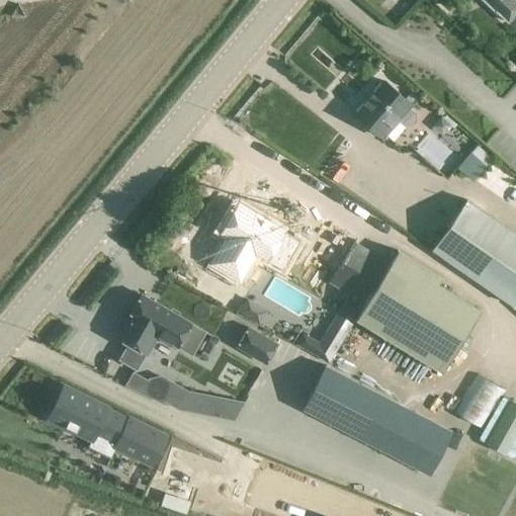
[(481,0),(498,16),(500,15),(510,25),(515,19),(515,0),(481,0)]
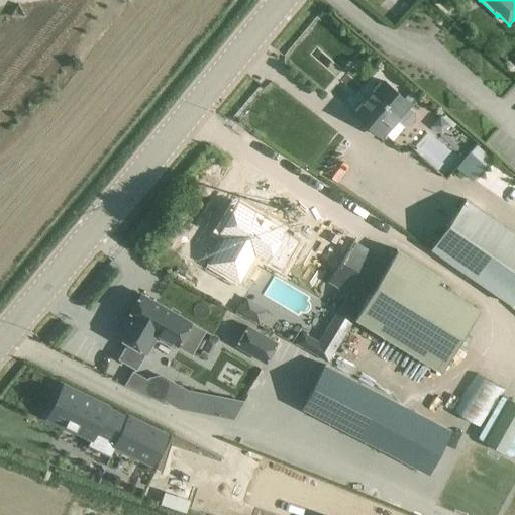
[(383,139),(398,122),(405,128),(412,127),(417,121),(416,114),(409,108),(412,106),(385,82),(355,115),(383,139)]
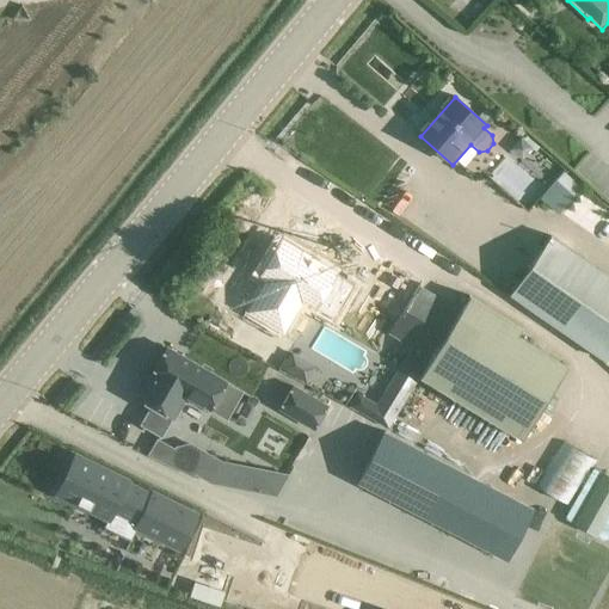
[(542,201),(560,216),(583,189),(565,174),(542,201)]
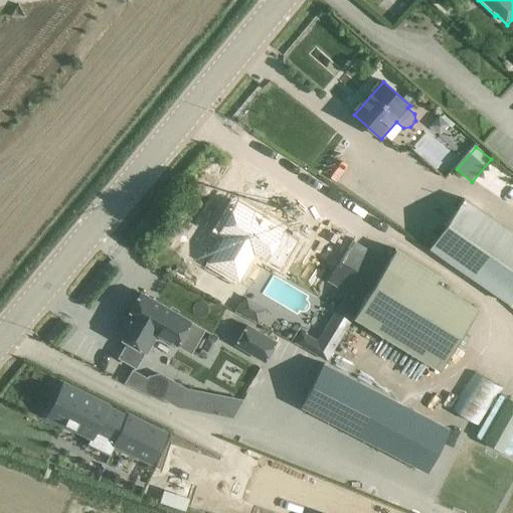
[(270,184),(252,211),(280,227),(277,231),(339,269),(336,273),(330,284),(364,304),(354,319),(424,362),(441,371),(479,309),(437,283),(441,277),(397,249),(389,263),(354,241),(357,237),(270,184)]
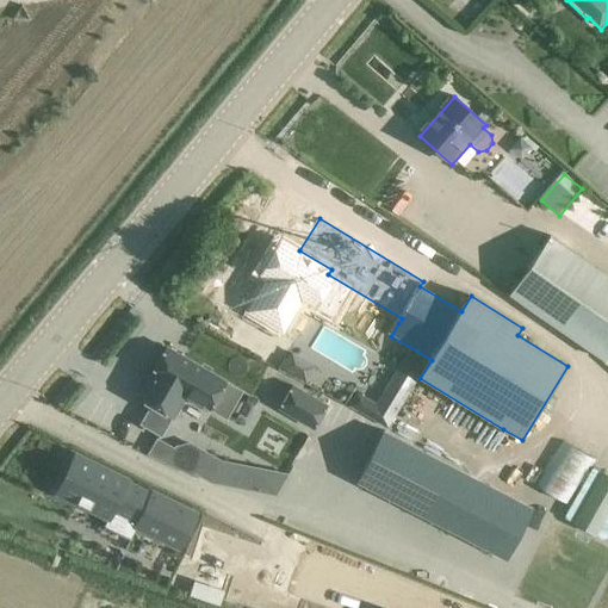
[(607,278),(551,237),(510,296),(606,363),(607,360),(607,278)]
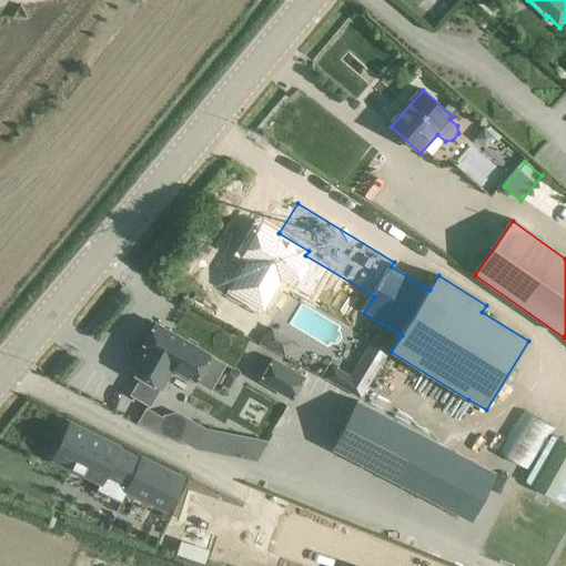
[(252,223),(208,286),(265,322),(307,261),(252,223)]
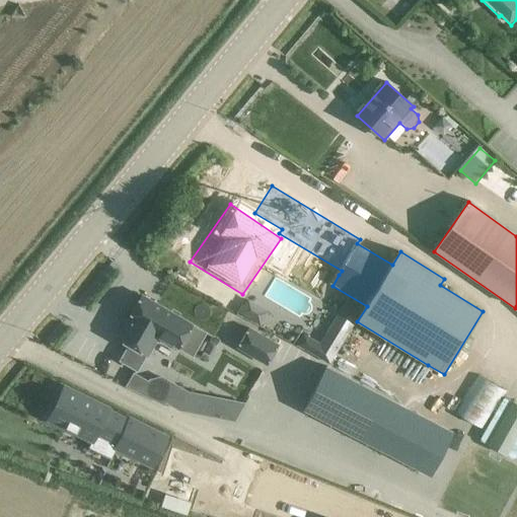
[(194,357),(207,334),(143,298),(130,320),(131,320),(120,340),(131,347),(122,362),(138,372),(147,356),(148,356),(159,337),(194,357)]
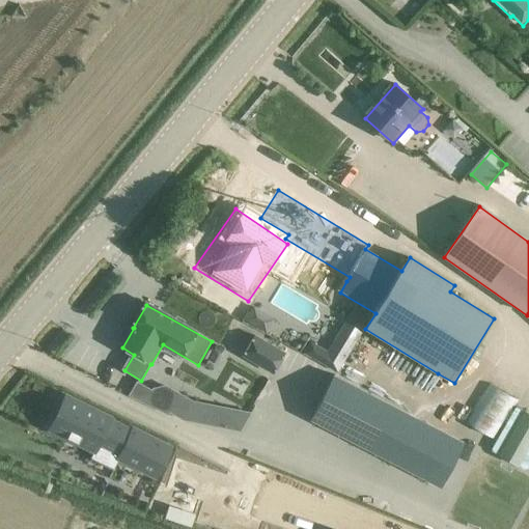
[(370,321),(355,311),(329,354),(313,344),(307,355),(338,373),(359,339),(370,321)]
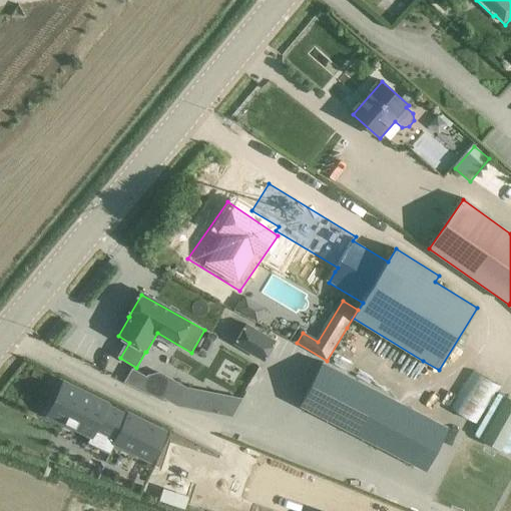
[(265,362),(276,343),(247,327),(237,346),(265,362)]
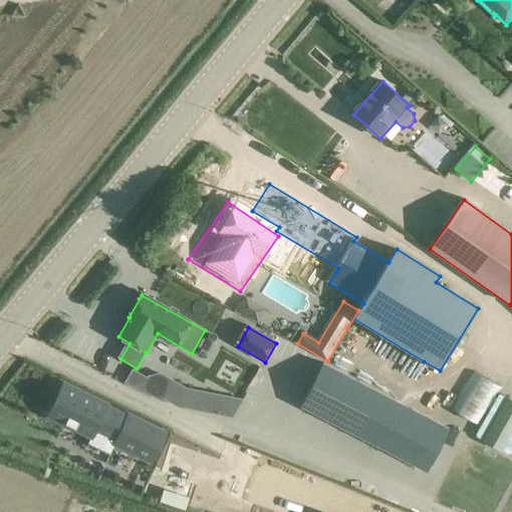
[(428,473),(450,430),(325,365),(303,408),(428,473)]
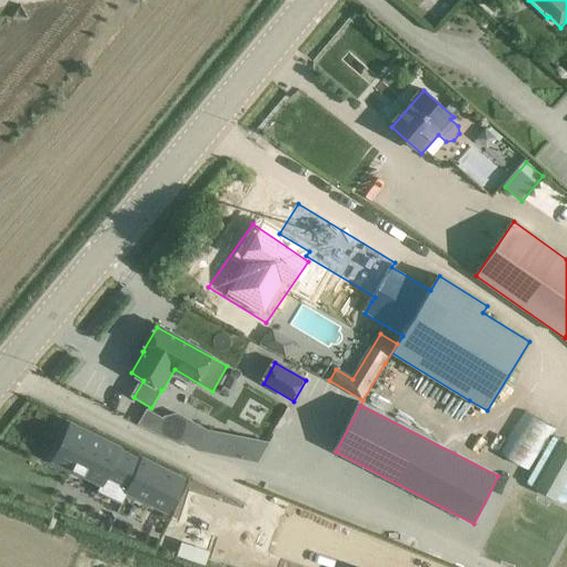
[(157,434),(165,421),(149,413),(141,425),(157,434)]
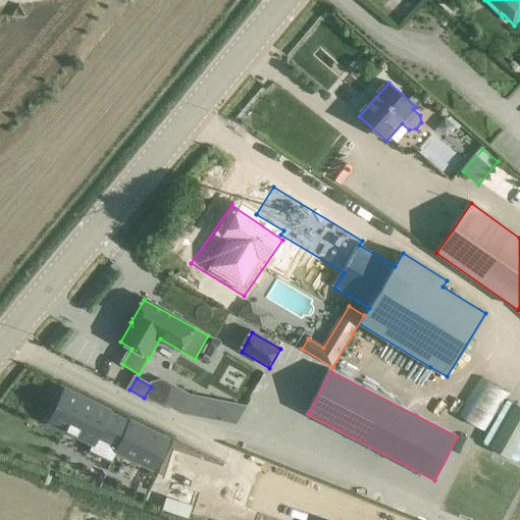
[(484,378),(460,417),(486,434),(511,396),(484,378)]
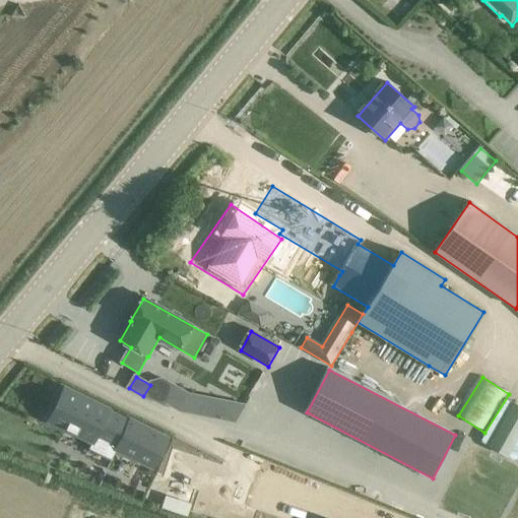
[(56,383),(41,414),(84,437),(88,430),(110,440),(108,444),(144,462),(157,434),(121,415),(121,417),(100,407),(100,405),(56,383)]
